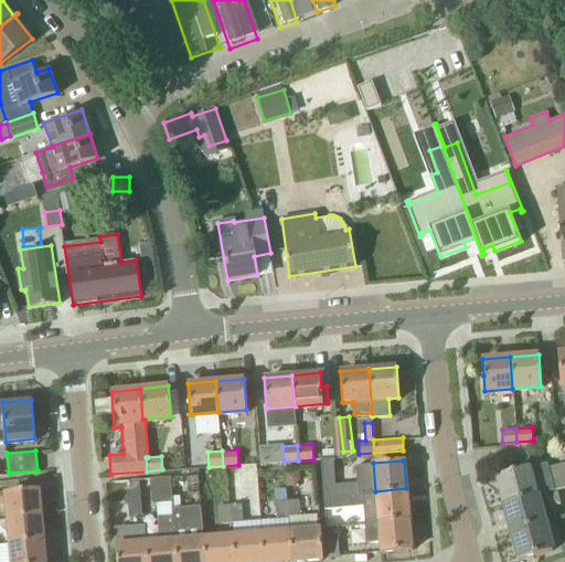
[(496,475),(503,504),(537,494),(537,492),(555,488),(547,462),(530,466),(530,465),(510,470),(511,472),(496,475)]
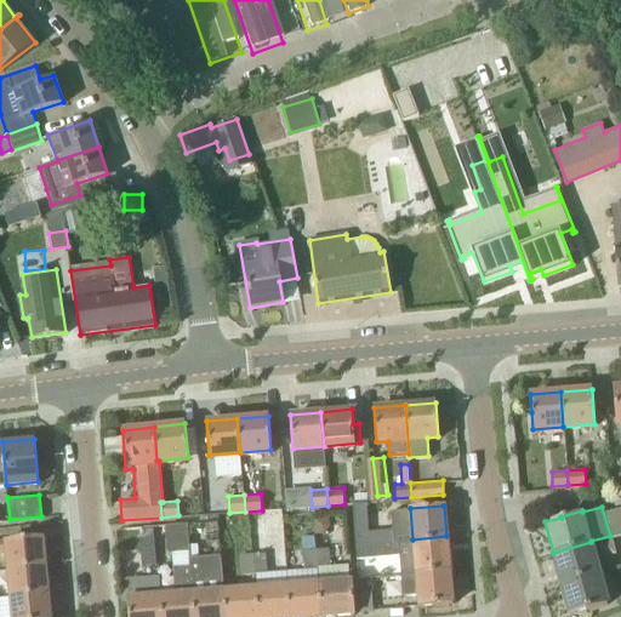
[(324,535),(330,525),(330,519),(313,519),(313,535),(324,535)]
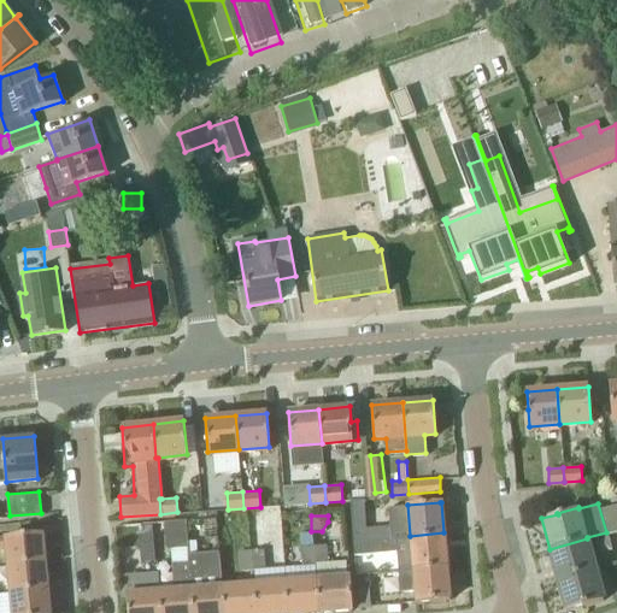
[(159,590),(160,612),(193,612),(188,553),(186,519),(164,522),(166,547),(170,547),(174,589),(159,590)]
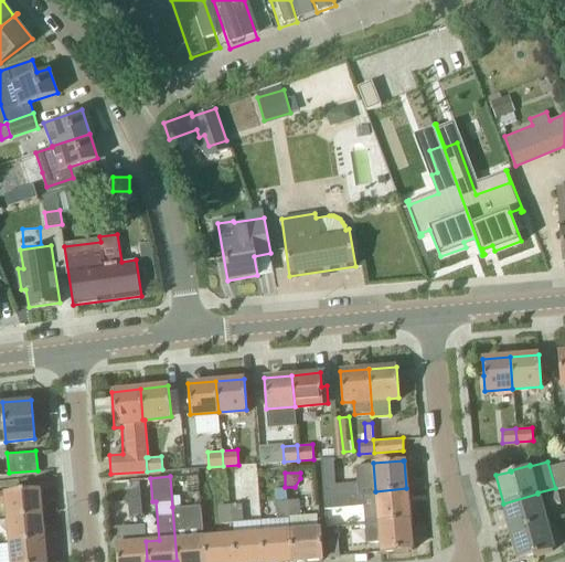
[(142,495),(141,478),(112,480),(113,497),(142,495)]
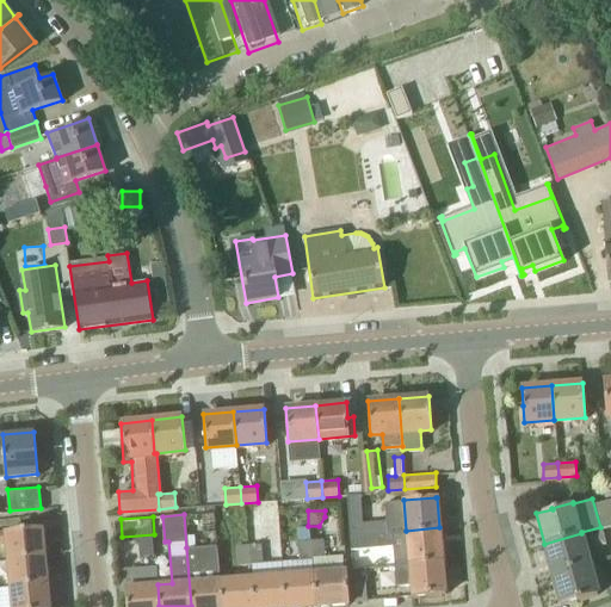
[(350,537),(393,532),(392,520),(372,521),(372,522),(349,525),(350,537)]
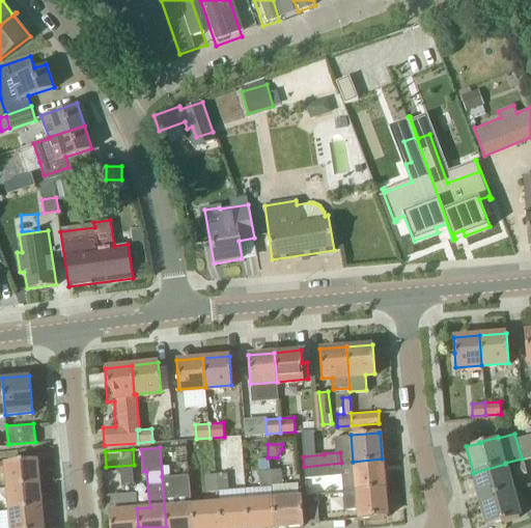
[(6,485),(39,482),(36,459),(0,462),(0,472),(5,472),(6,485)]
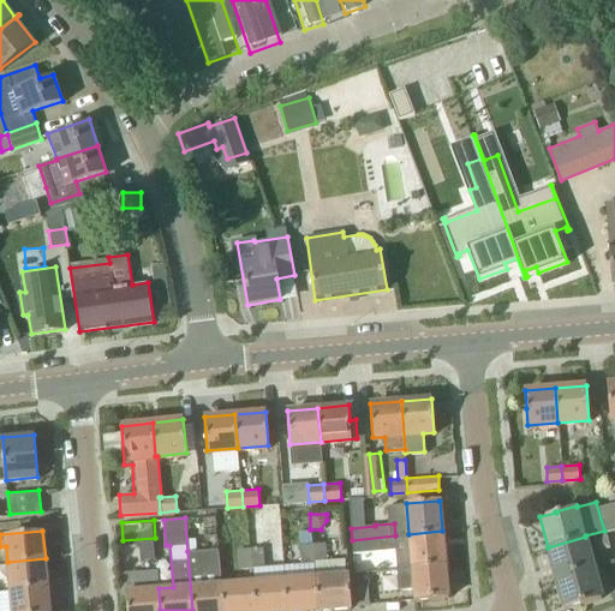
[(408,534),(395,535),(352,540),(353,551),(395,547),(396,568),(446,563),(442,531),(408,534)]
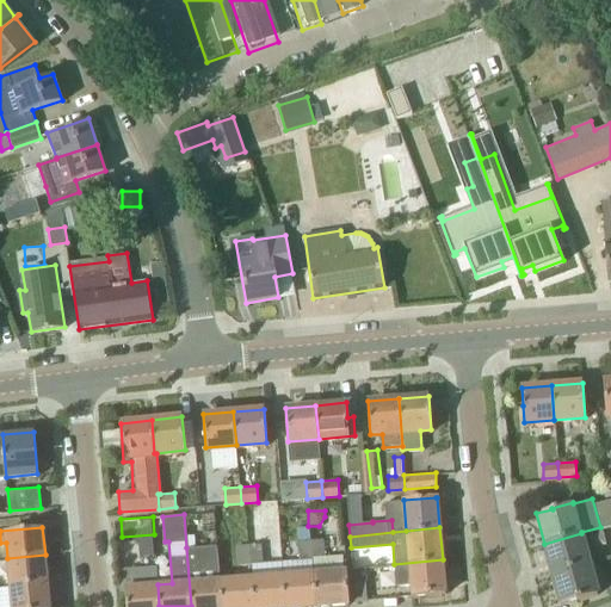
[(544,544),(553,573),(590,562),(581,533),(544,544)]
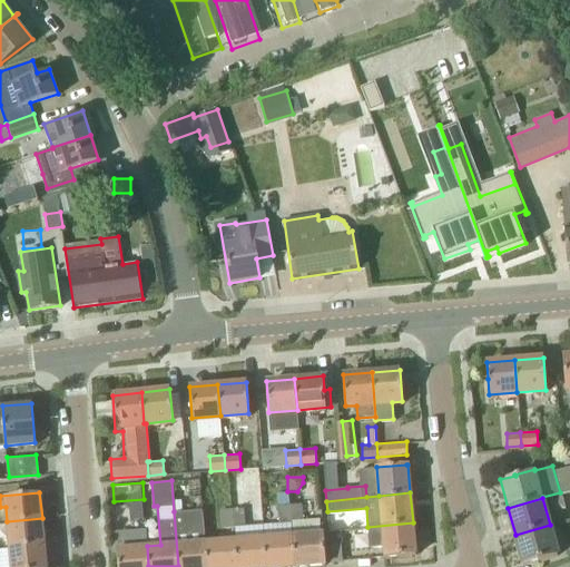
[(302,502),(290,504),(292,521),(303,520),(302,502)]
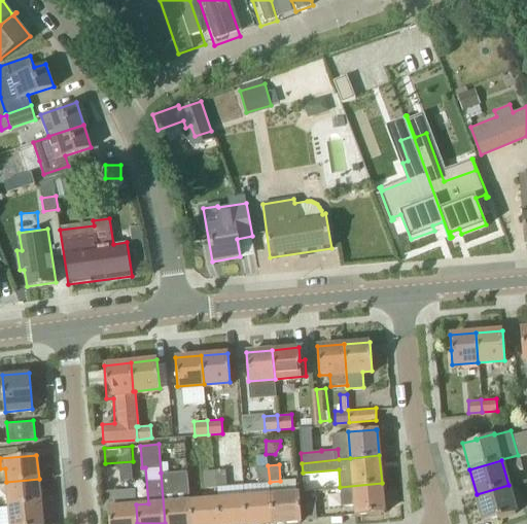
[(270,482),(268,465),(257,466),(258,482),(270,482)]
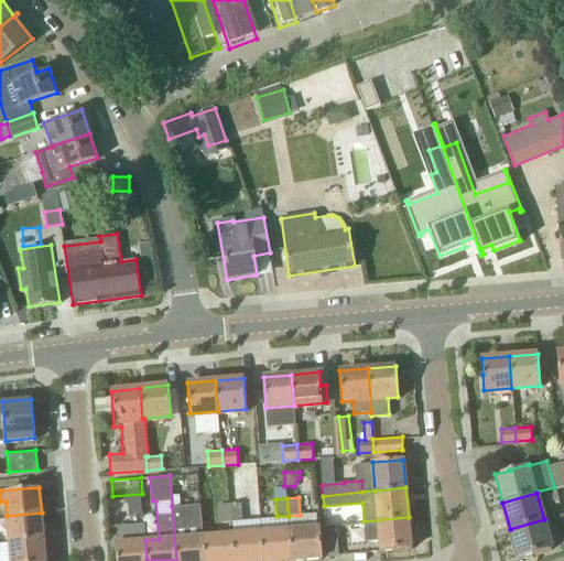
[(230,521),(230,502),(218,503),(219,521),(230,521)]
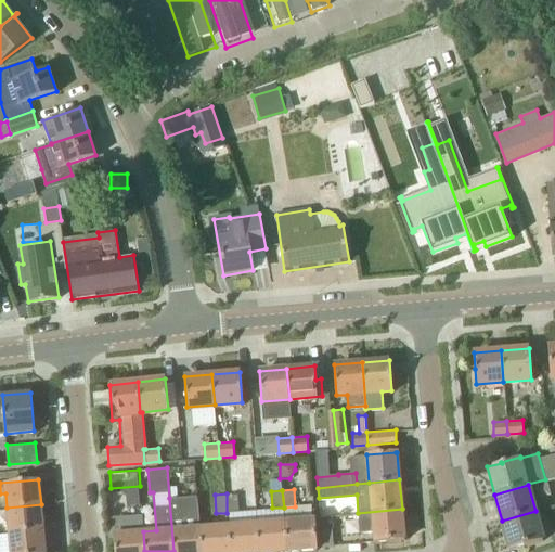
[(237,493),(227,493),(227,513),(239,513),(237,493)]
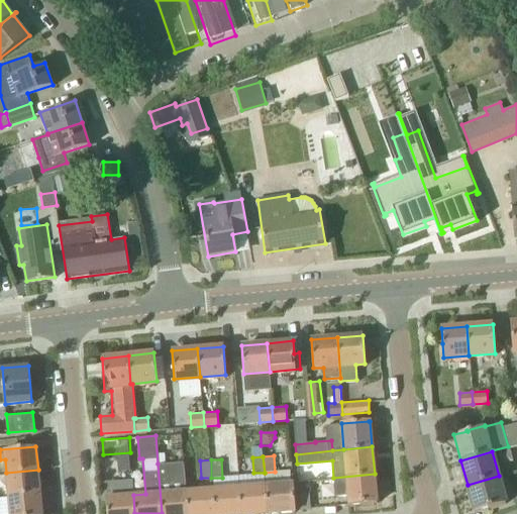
[(158,464),(162,513),(187,513),(186,491),(184,461),(158,464)]
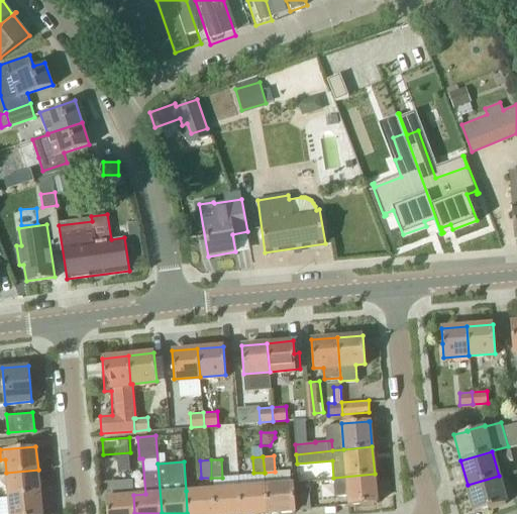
[(0,496),(8,496),(40,493),(38,470),(6,473),(6,474),(0,474),(0,496)]
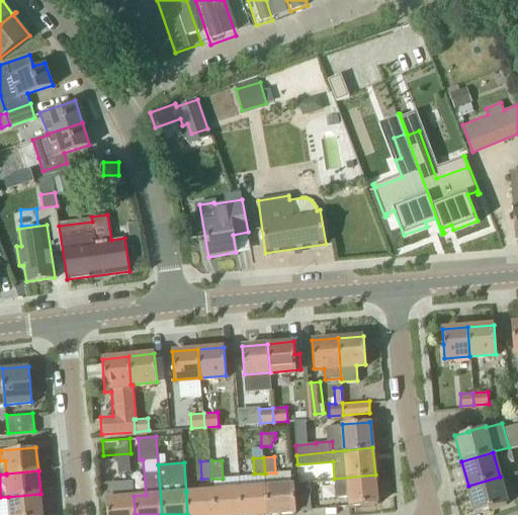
[(377,502),(375,475),(334,479),(336,496),(348,495),(349,504),(377,502)]
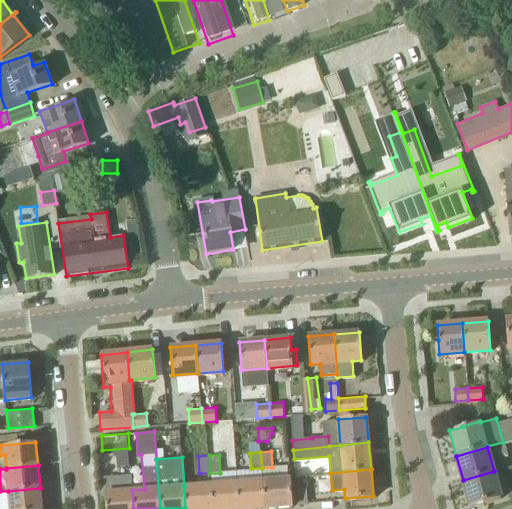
[(501,498),(494,471),(463,480),(470,504),(483,501),(483,503),(501,498)]
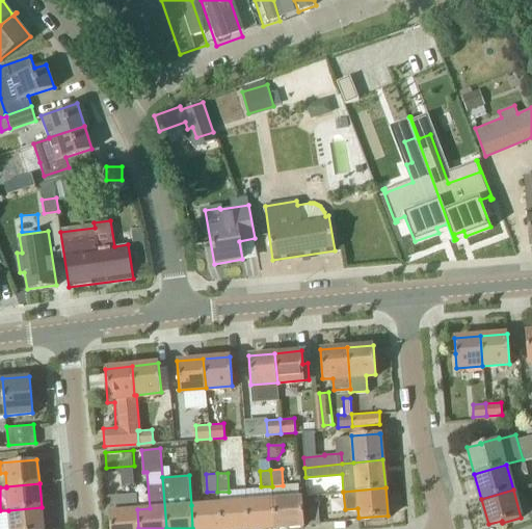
[(109,511),(110,528),(138,528),(137,509),(135,493),(109,495),(109,511)]
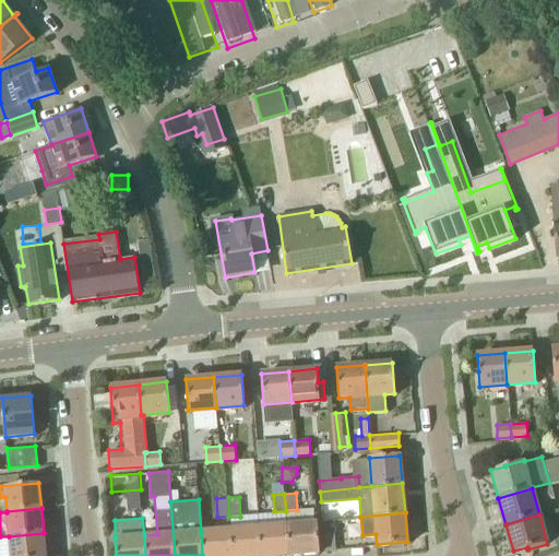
[(289,555),(319,553),(316,522),(287,524),(289,555)]
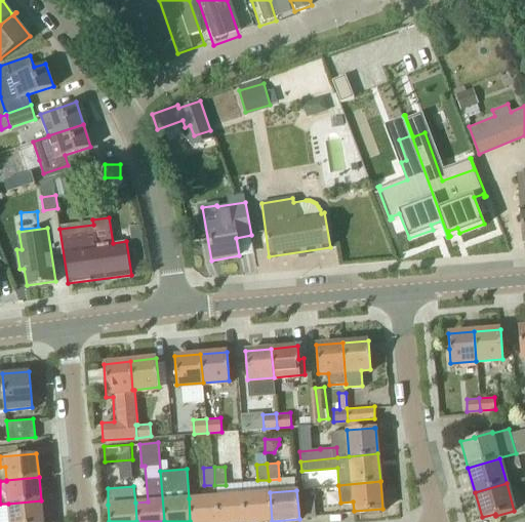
[(244,521),(253,521),(272,521),(270,492),(243,494),(244,521)]
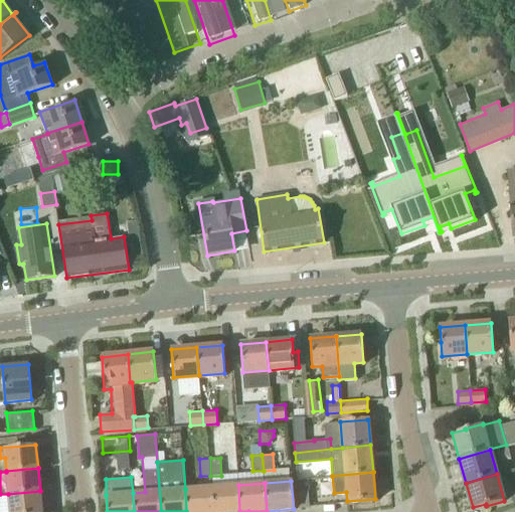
[(239,511),(238,485),(211,487),(213,511),(239,511)]
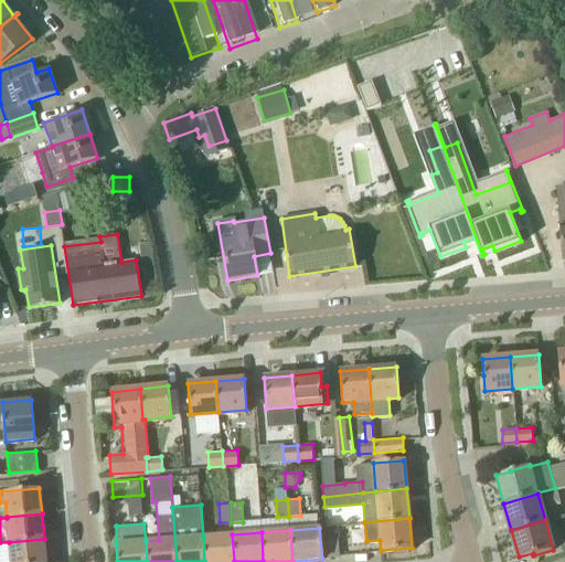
[(203,537),(204,561),(234,561),(232,534),(203,537)]
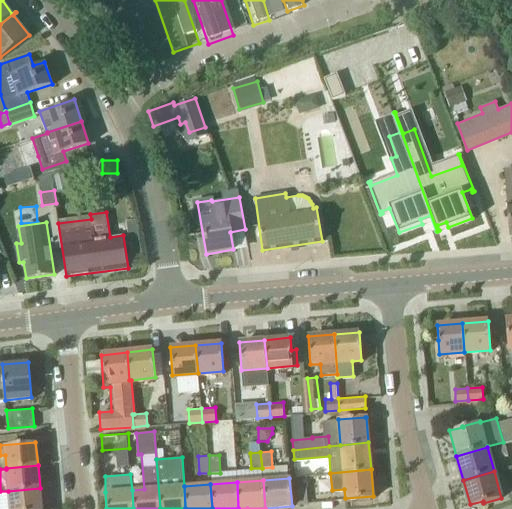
[(297,503),(307,502),(306,486),(296,487),(297,503)]
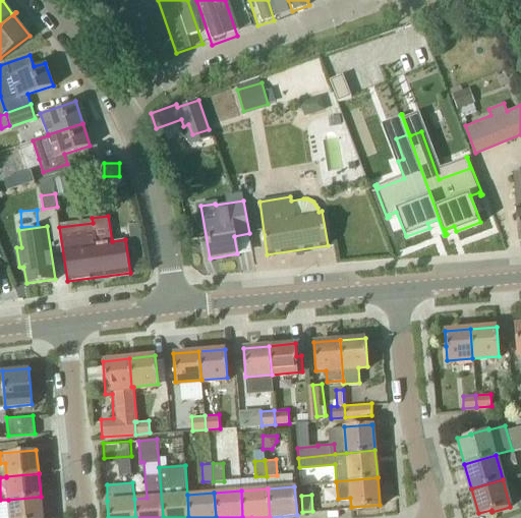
[(8,500),(9,517),(42,517),(41,497),(8,500)]
